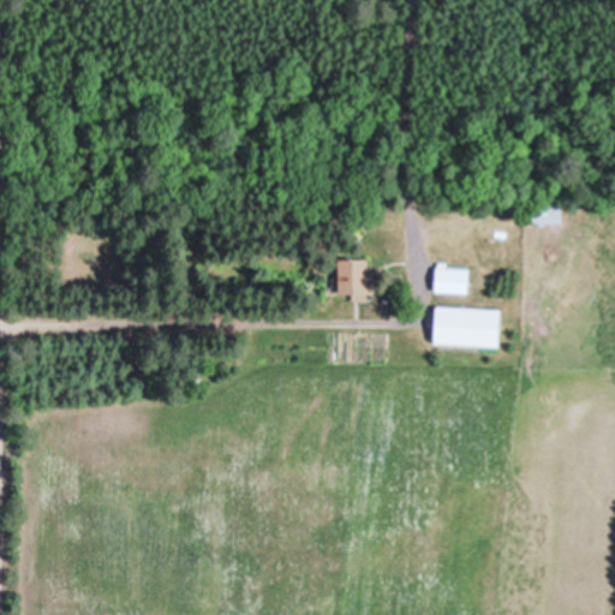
[(287,192),(299,193),(299,207),(286,206),(287,192)]
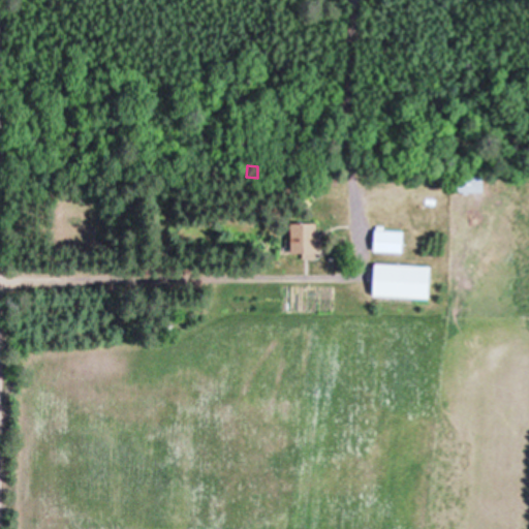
[(457,174),(460,174),(460,172),(465,172),(465,174),(481,175),(480,190),(467,189),(467,191),(462,191),(462,189),(456,189),(457,174)]
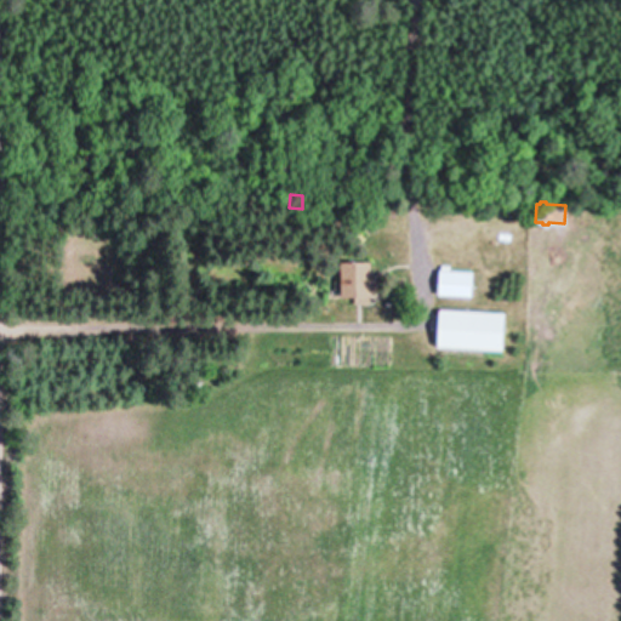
[(339,261),(369,260),(369,295),(339,295),(339,261)]
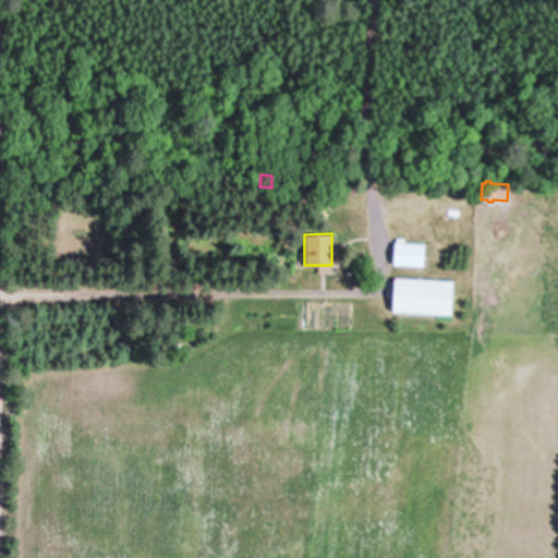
[(393,241),(396,241),(396,237),(403,238),(403,242),(423,243),(422,265),(392,263),(393,241)]
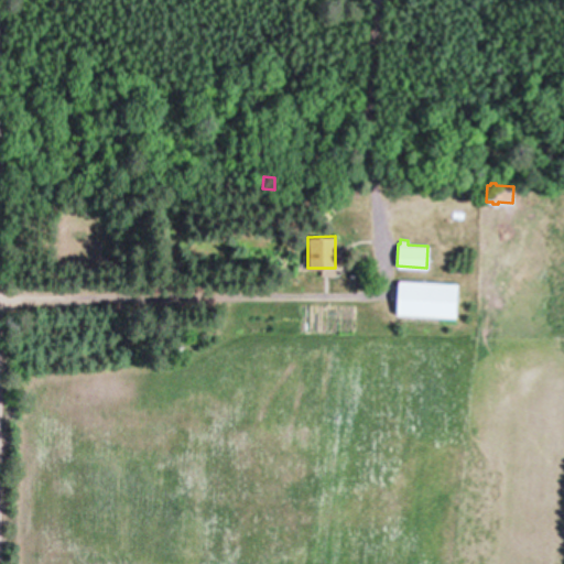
[(396,313),(398,279),(456,283),(454,316),(396,313)]
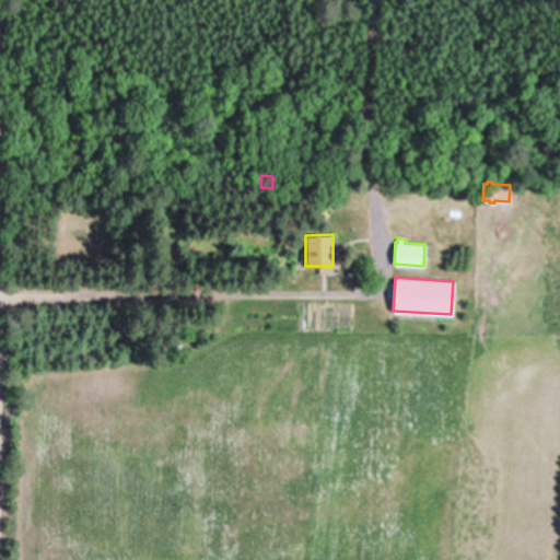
All buildings are outlined.
